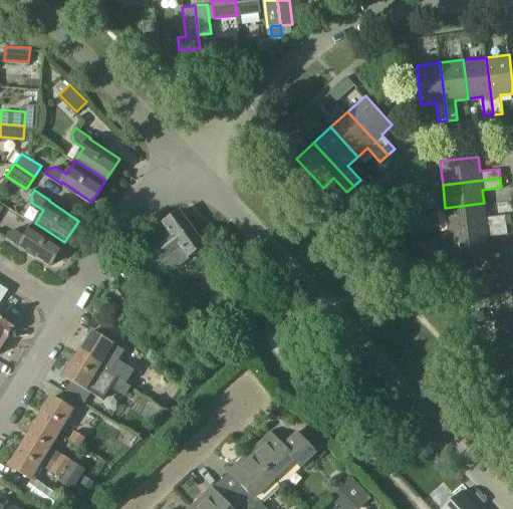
[(445,208),(448,230),(506,224),(505,214),(485,217),(484,203),(445,208)]
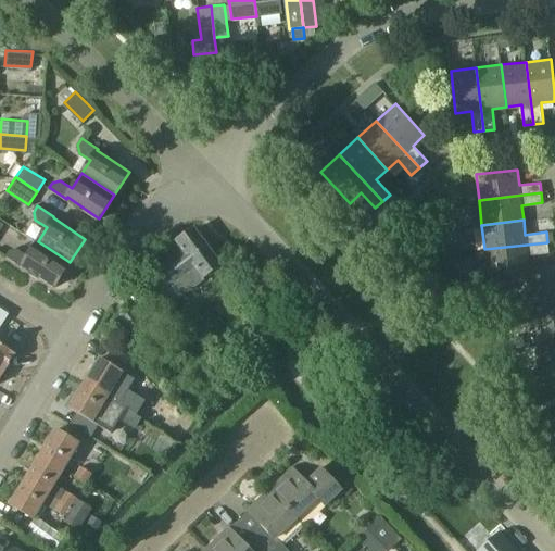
[(221,265),(192,227),(140,266),(168,303),(221,265)]
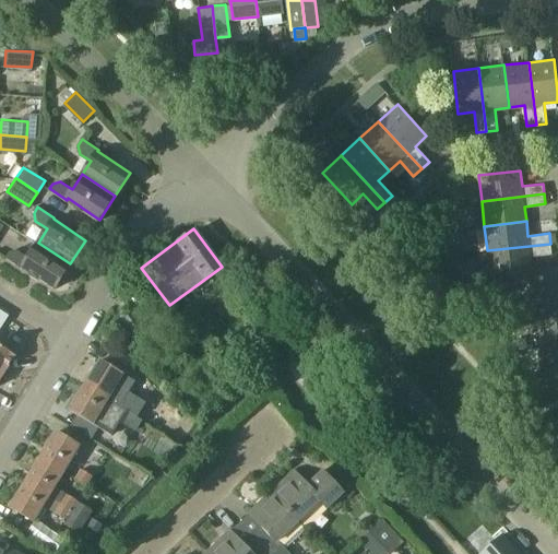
[(23,266),(55,287),(70,263),(38,243),(28,257),(18,249),(8,251),(6,256),(22,267),(23,266)]
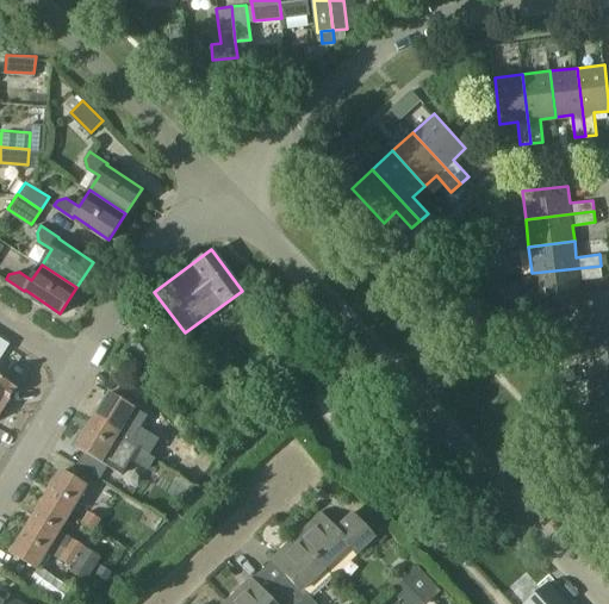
[(601,266),(532,273),(535,302),(577,297),(577,296),(580,296),(580,294),(579,279),(602,275),(601,266)]
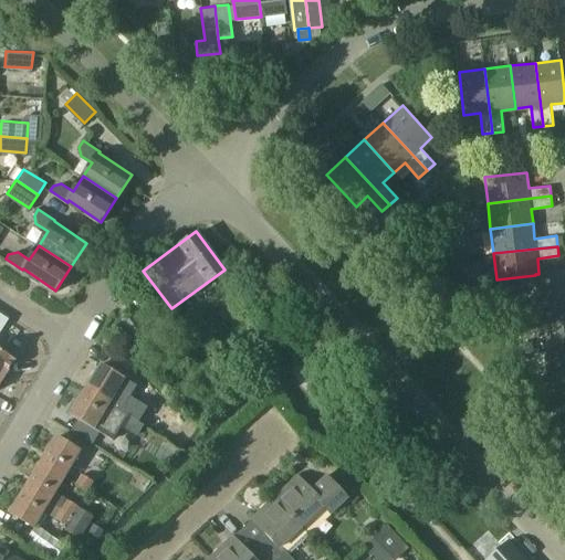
[(535,274),(535,275),(539,299),(564,295),(564,270),(539,273),(539,274),(535,274)]
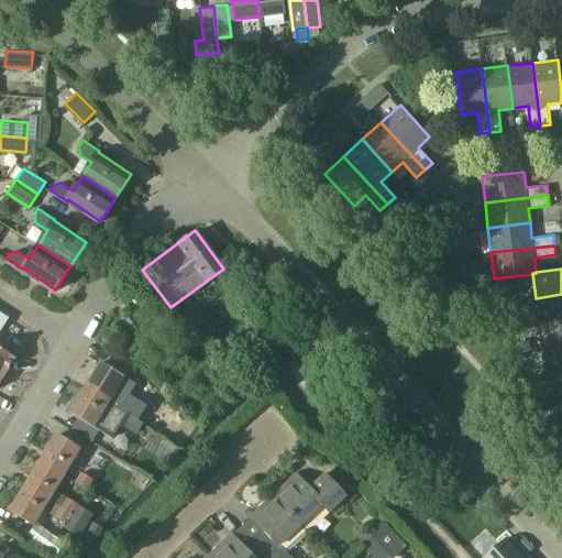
[(561,294),(536,298),(539,324),(561,319),(561,294)]
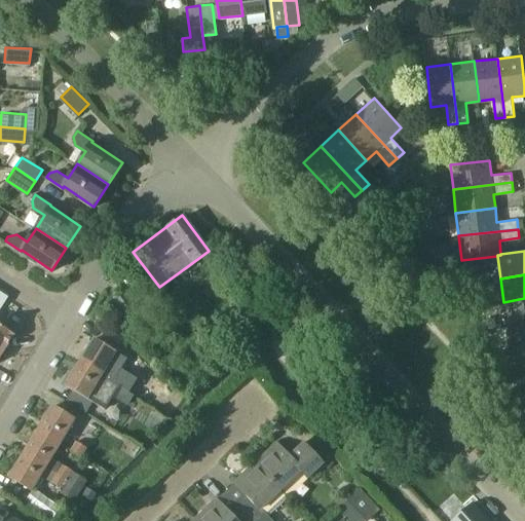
[(524,298),(503,302),(507,325),(524,322),(524,298)]
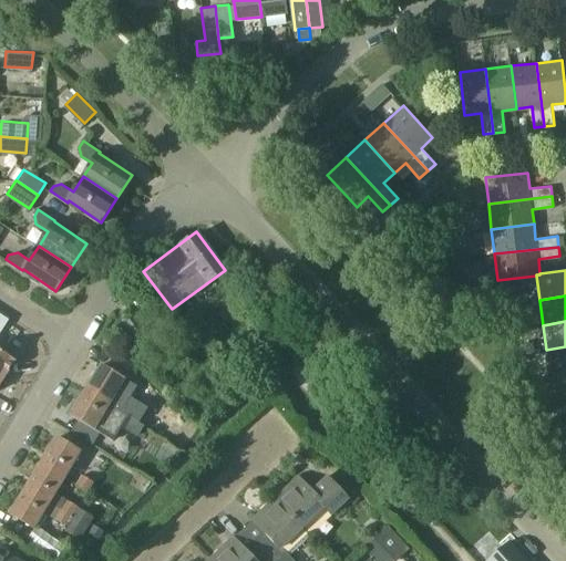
[(533,340),(518,341),(521,352),(534,351),(533,340)]
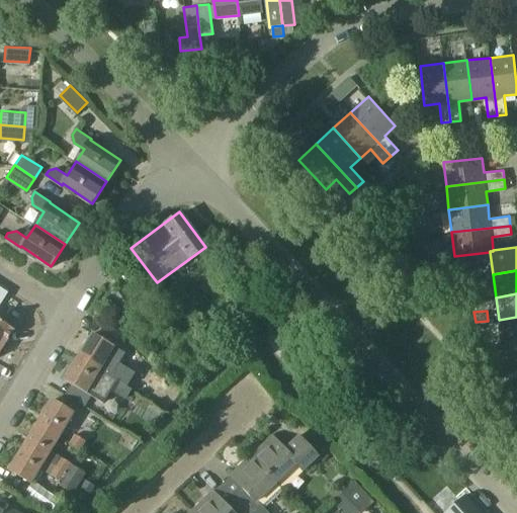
[(502,344),(516,341),(516,317),(499,320),(502,344)]
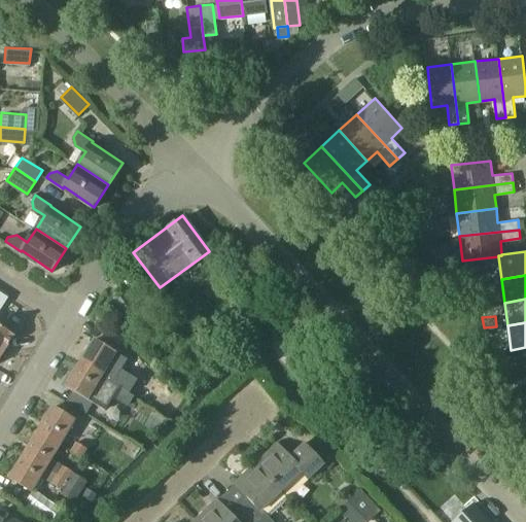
[(0,356),(8,345),(3,342),(10,331),(0,323),(0,356)]
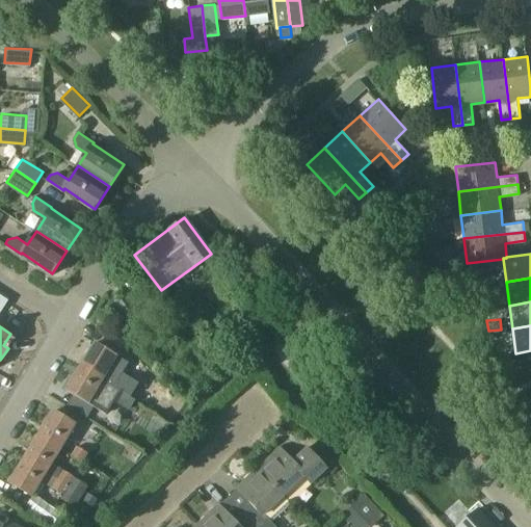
[(94,340),(80,364),(121,388),(125,391),(126,390),(131,393),(136,384),(121,374),(129,361),(117,354),(116,353),(94,340)]
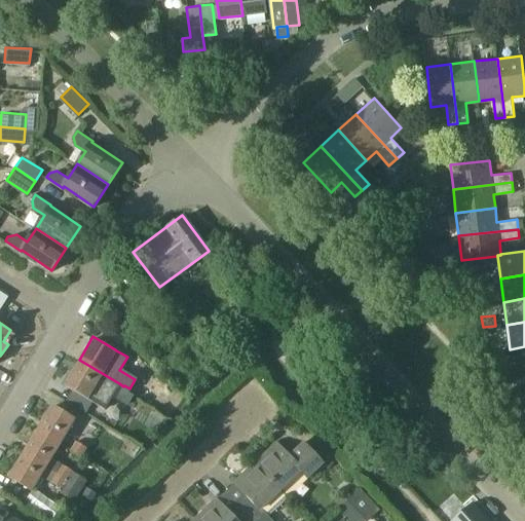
[(79,360),(65,383),(87,398),(105,408),(119,383),(79,360)]
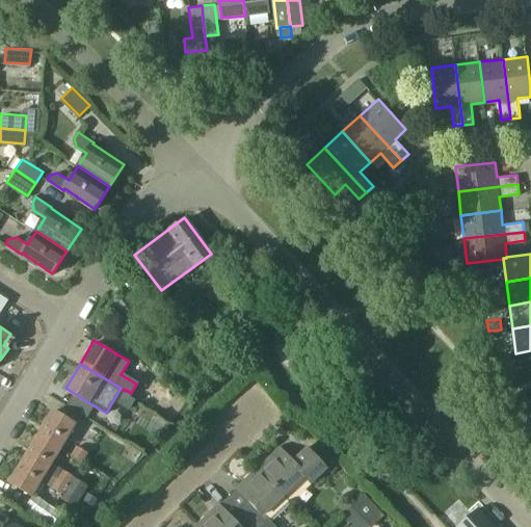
[(38,432),(61,447),(76,423),(53,409),(38,432)]
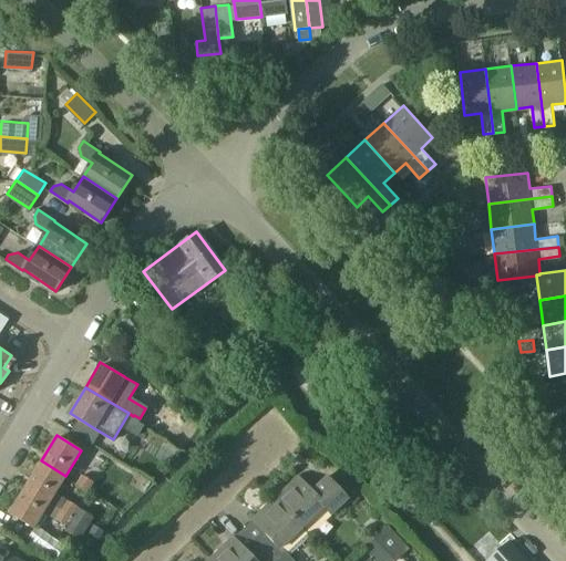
[(26,486),(50,500),(65,476),(41,460),(26,486)]
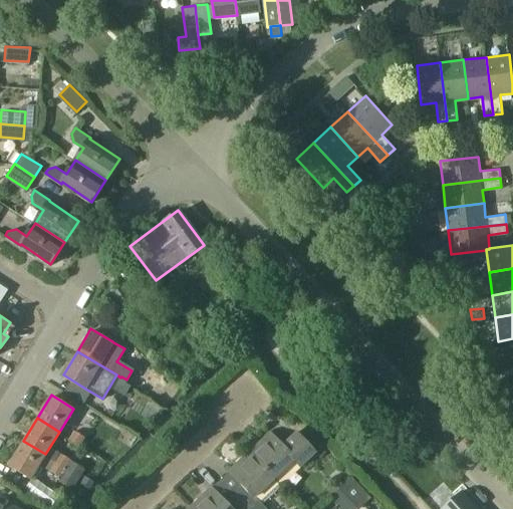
[(69,438),(80,444),(85,435),(74,429),(69,438)]
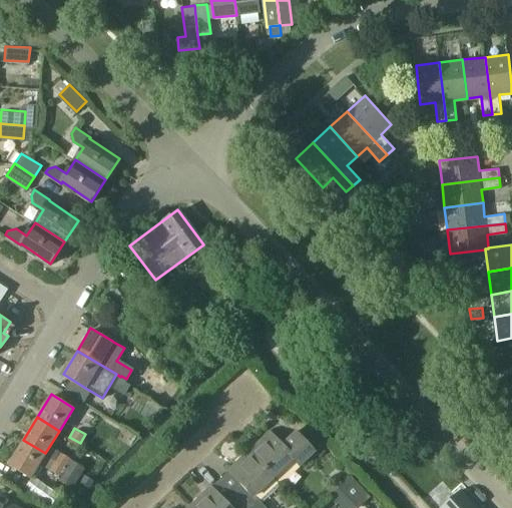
[(248,451),(274,477),(294,459),(299,465),(308,456),(291,437),(282,445),(269,432),(248,451)]
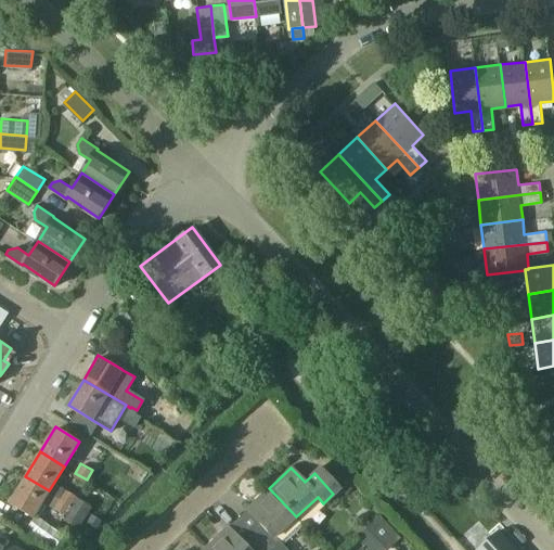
[(10,501),(34,516),(49,490),(25,476),(10,501)]
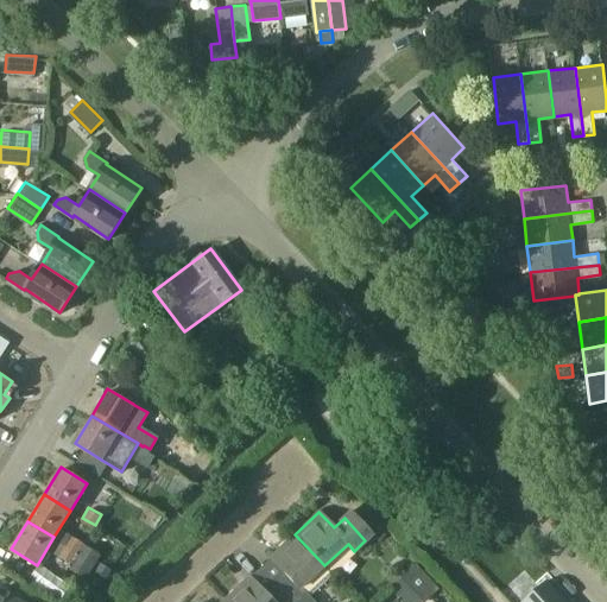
[(67,544),(80,552),(86,543),(71,534),(65,544),(67,544)]
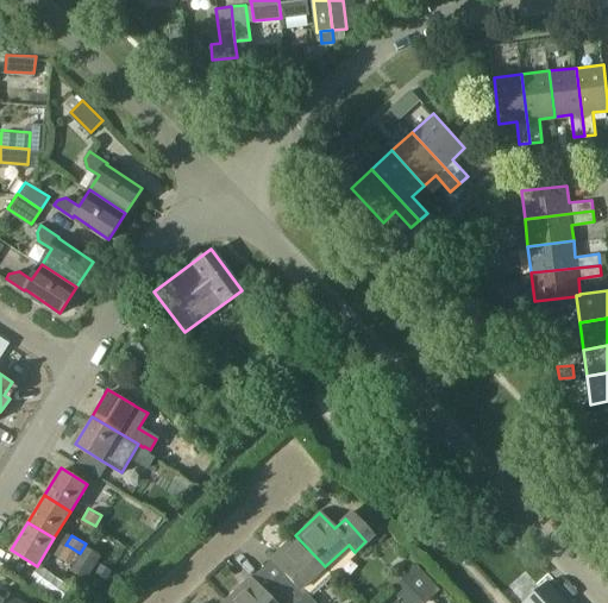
[(286,573),(276,583),(295,602),(318,602),(304,586),(325,566),(295,535),(271,558),(286,573)]
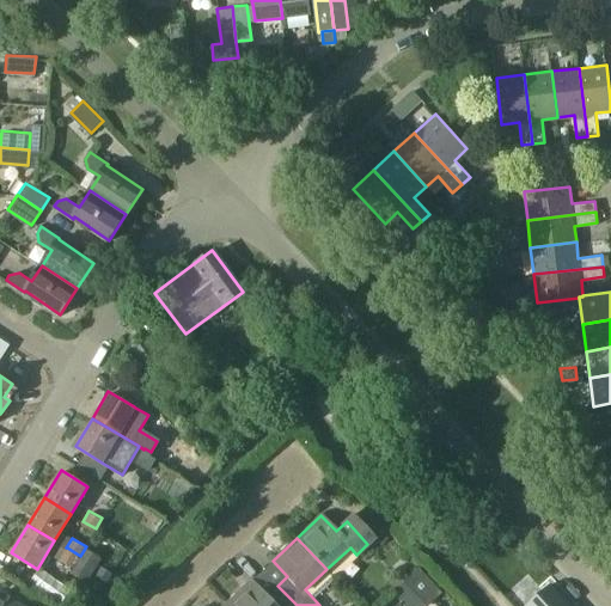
[(71,570),(87,581),(102,556),(86,546),(80,556),(74,565),(71,570)]
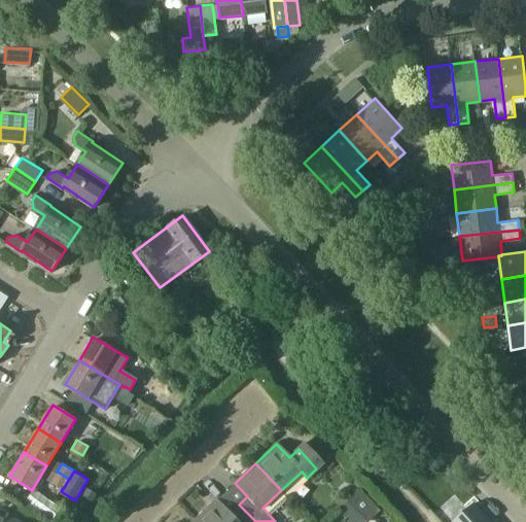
[(69,479),(58,472),(53,481),(64,487),(69,479)]
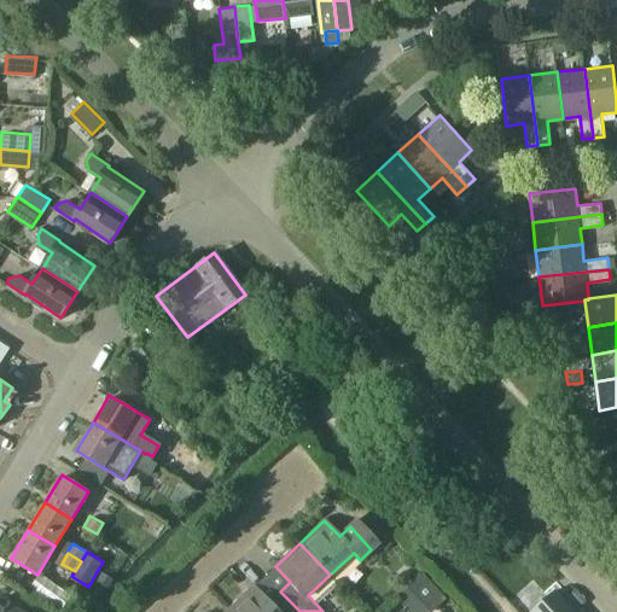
[(254,586),(230,608),(232,611),(300,611),(280,592),(268,601),(254,586)]
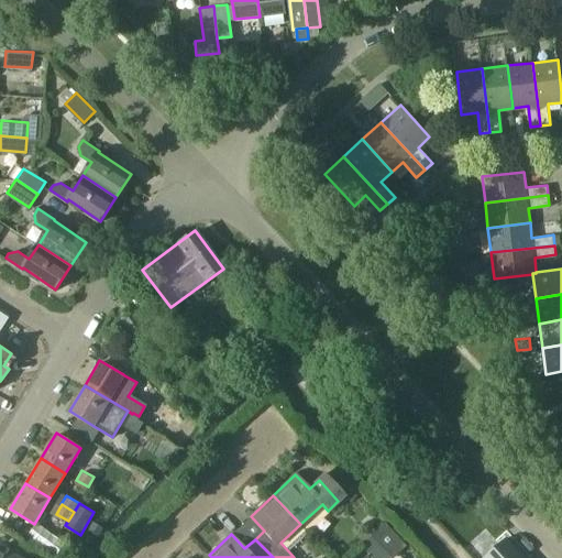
[(372,534),(361,544),(374,557),(390,557),(393,556),(372,534)]
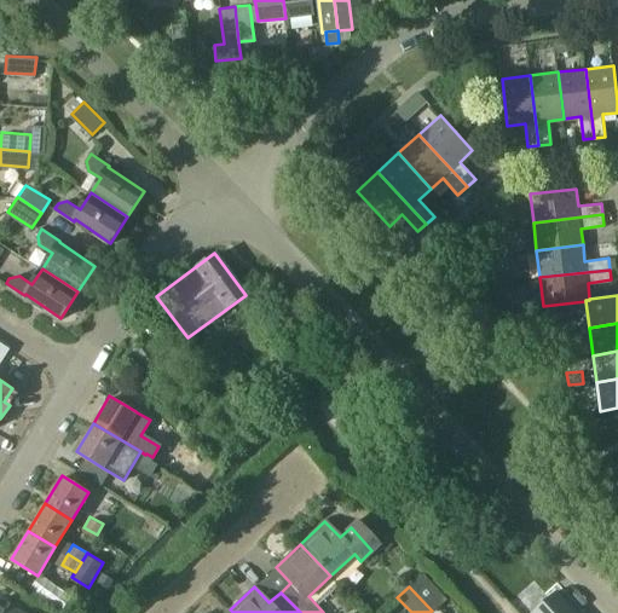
[(575,612),(558,594),(536,612),(575,612)]
